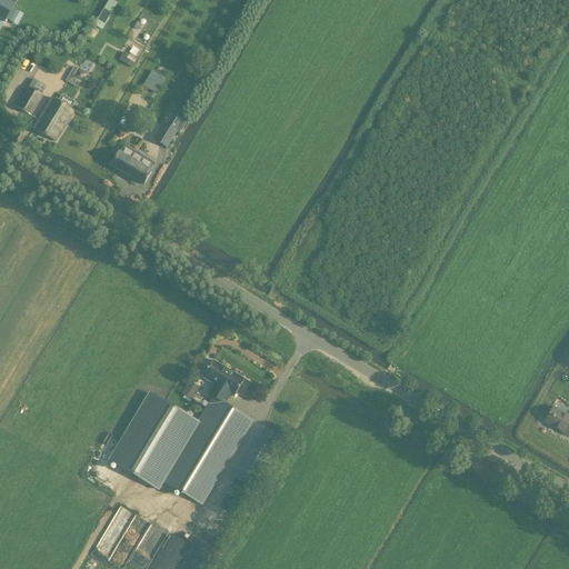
[(18,0),(0,0),(0,18),(6,22),(18,0)]
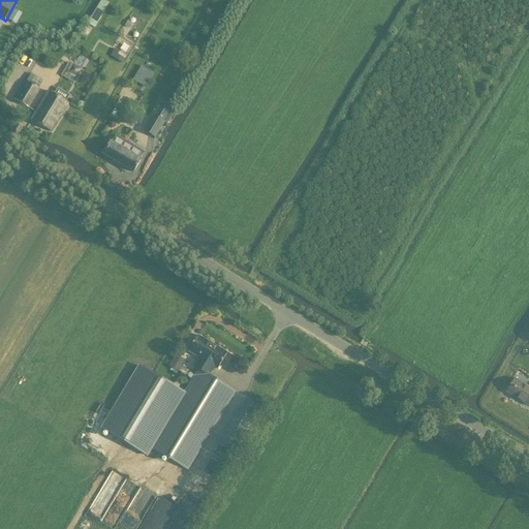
[(105,0),(101,0),(89,24),(96,27),(110,2),(105,0)]
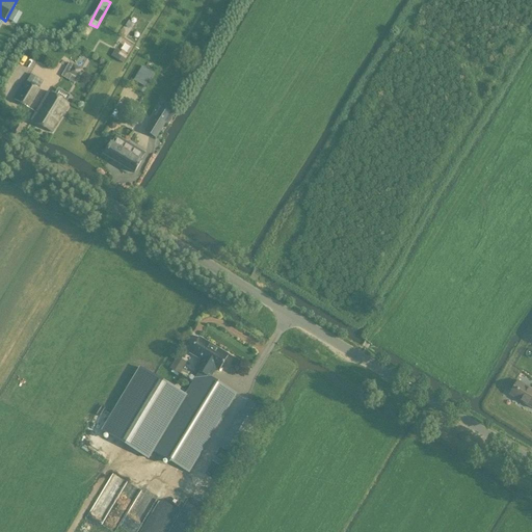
[(17,24),(23,14),(15,9),(9,20),(17,24)]
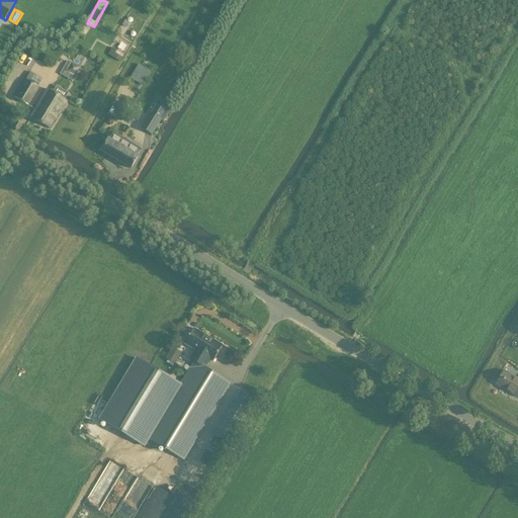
[(62,75),(73,82),(76,76),(77,77),(82,69),(74,64),(73,65),(69,63),(62,75)]
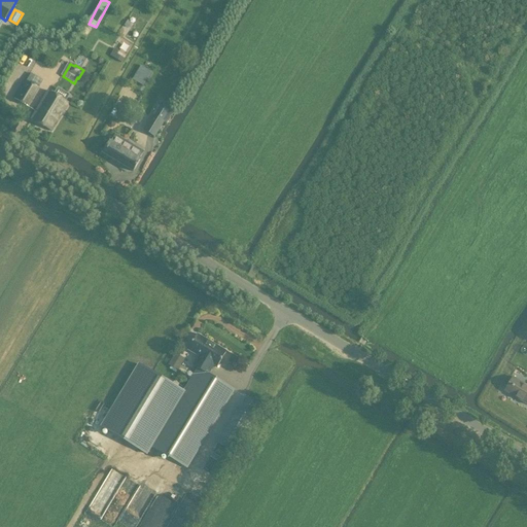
[(143,69),(136,80),(143,84),(149,72),(143,69)]
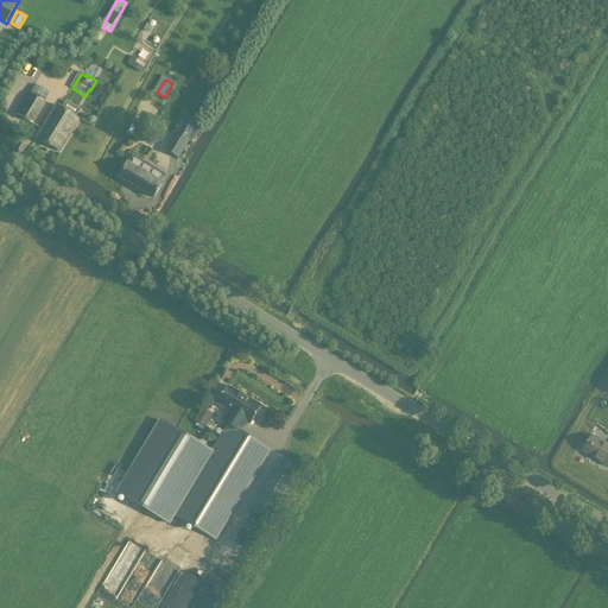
[(32,124),(45,102),(30,93),(17,114),(32,124)]
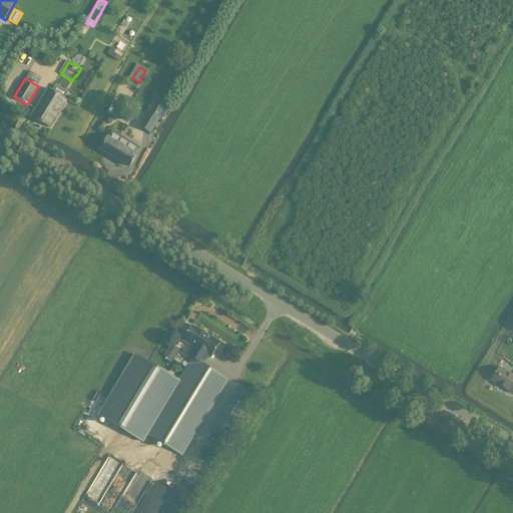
[(51,128),(67,100),(47,88),(30,116),(51,128)]
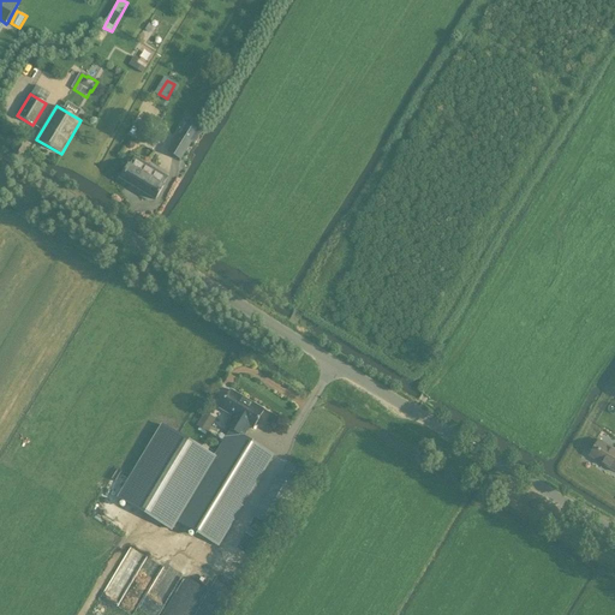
[(191,143),(190,142),(197,130),(186,124),(179,136),(178,135),(168,151),(180,160),(191,143)]
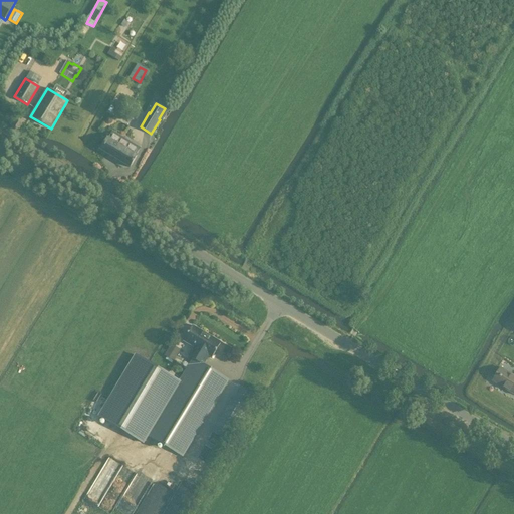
[(100,150),(114,159),(130,167),(137,156),(136,155),(140,148),(112,132),(108,139),(107,138),(100,150)]
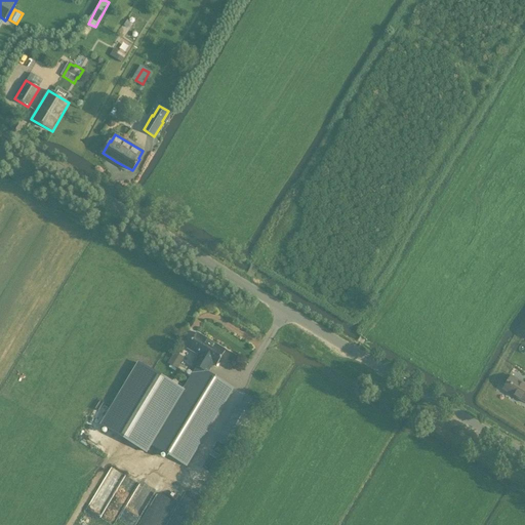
[(147,452),(151,445),(187,467),(234,389),(207,373),(213,364),(216,366),(221,358),(226,351),(197,333),(193,340),(192,340),(187,349),(199,356),(195,363),(202,367),(201,369),(197,367),(184,391),(139,364),(103,426),(147,452)]
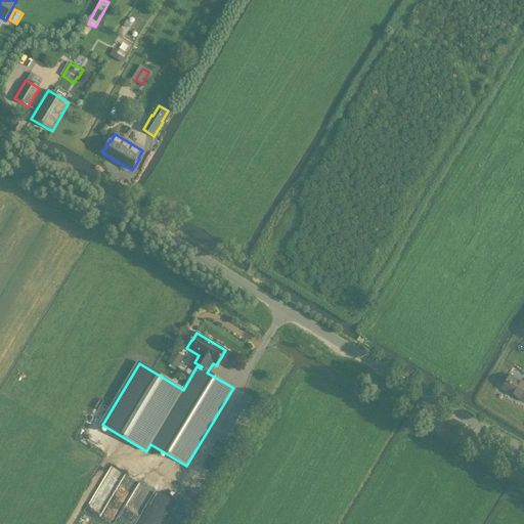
[(175,352),(168,363),(177,368),(183,357),(175,352)]
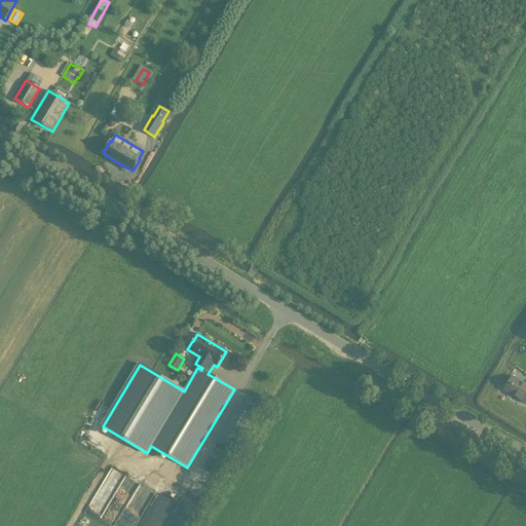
[(525,404),(525,403),(525,384),(513,377),(509,383),(512,385),(512,386),(512,387),(509,392),(525,404)]
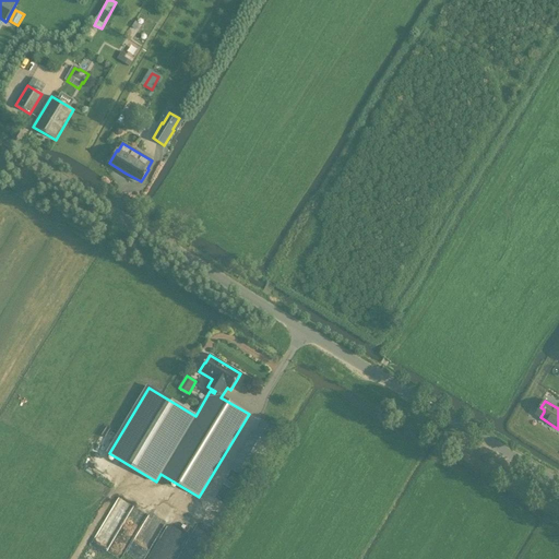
[(250,483),(281,433),(262,421),(232,472),(250,483)]
